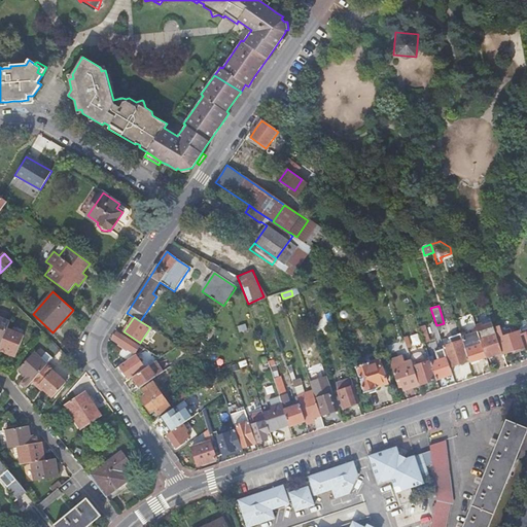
[(0,346),(7,329),(10,322),(0,318),(0,346)]
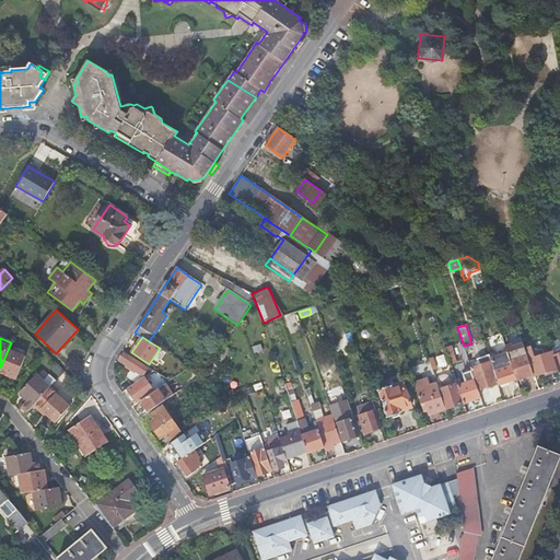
[(514,348),(506,350),(516,380),(525,377),(534,374),(525,349),(522,339),(512,342),(514,348)]
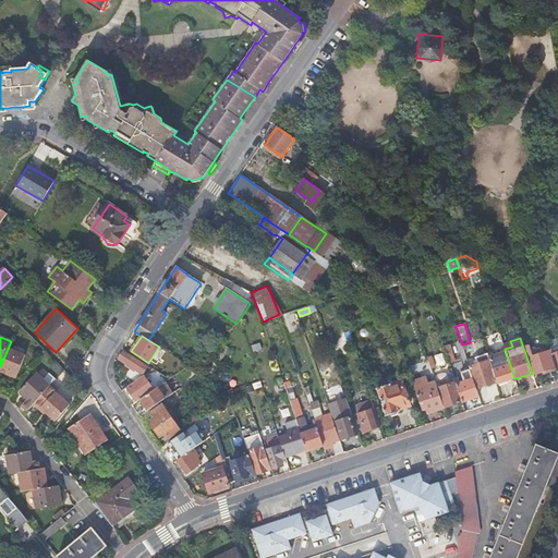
[(449,346),(445,348),(450,364),(455,362),(449,346)]
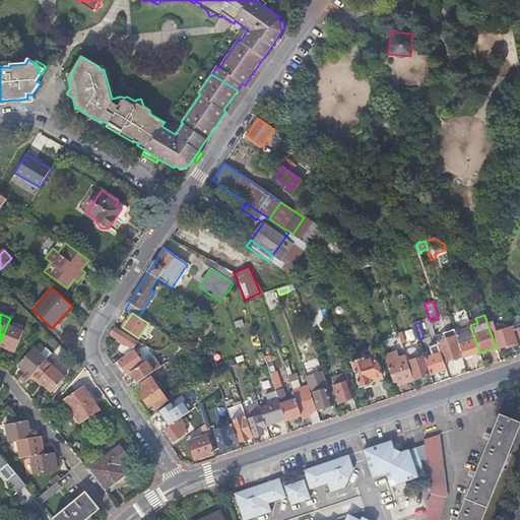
[(519,345),(514,327),(513,328),(497,332),(494,323),(488,324),(496,347),(497,350),(506,347),(507,349),(513,347),(519,345)]
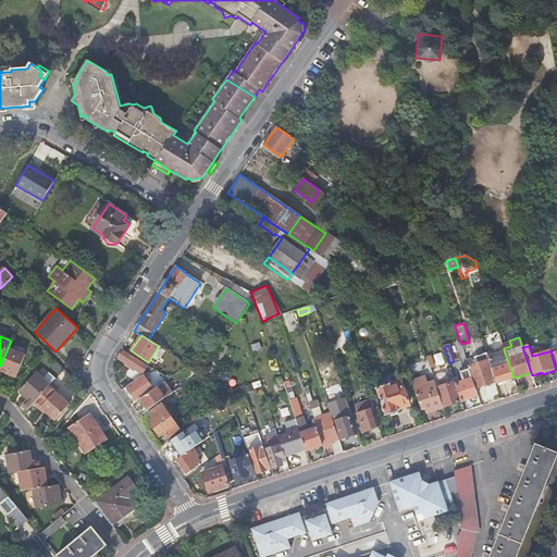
[(14,378),(15,378),(25,356),(8,348),(0,366),(0,371),(4,373),(8,374),(14,378)]
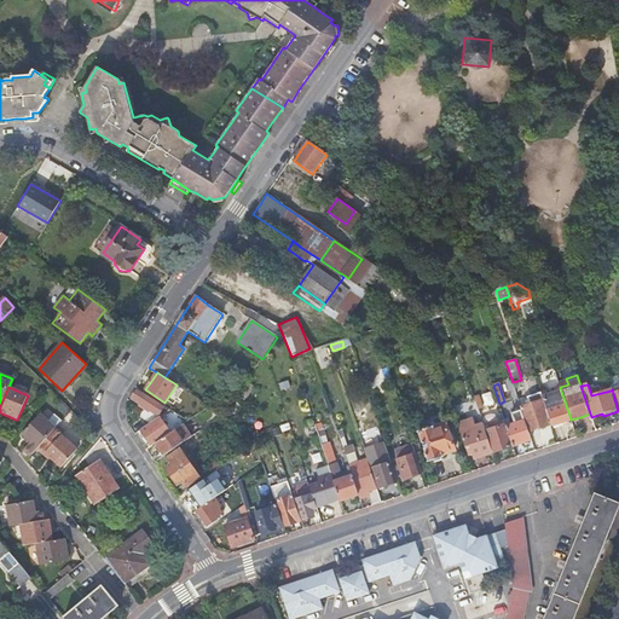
[(562,423),(571,420),(560,387),(542,393),(551,423),(553,428),(557,426),(562,424),(562,423)]
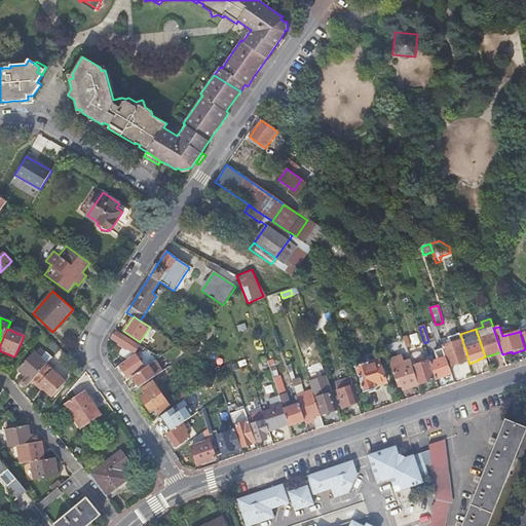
[(139,345),(117,331),(112,338),(123,345),(135,352),(139,345)]
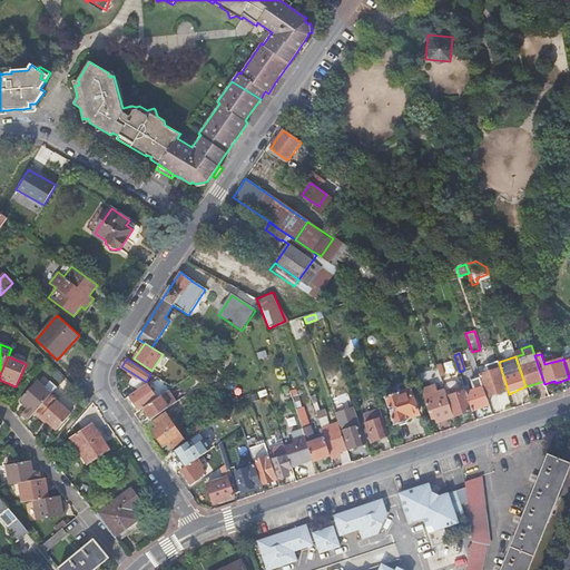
[(508,390),(499,362),(488,365),(498,393),(503,392),(508,390)]
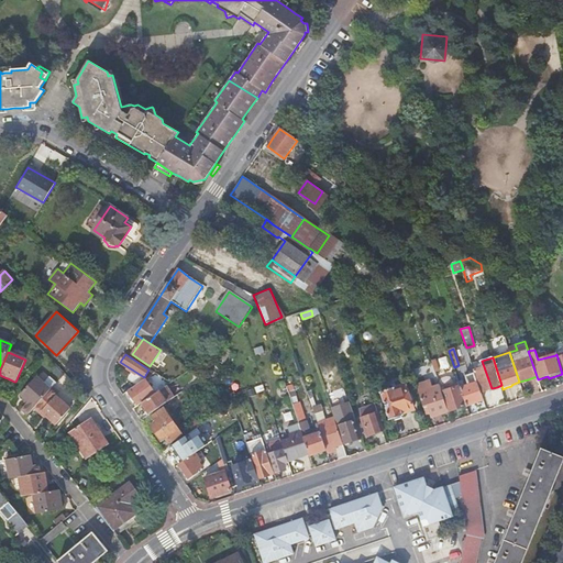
[(439,360),(431,362),(438,378),(444,376),(439,360)]
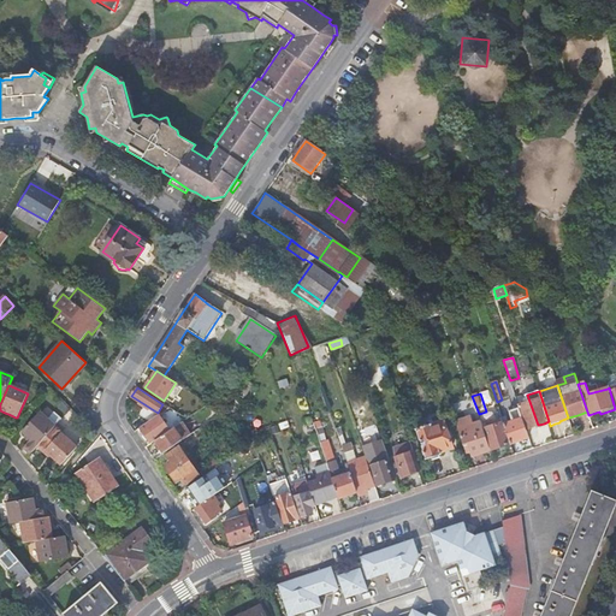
[(538,425),(527,395),(526,395),(528,403),(519,406),(519,408),(526,428),(532,427),(538,425)]
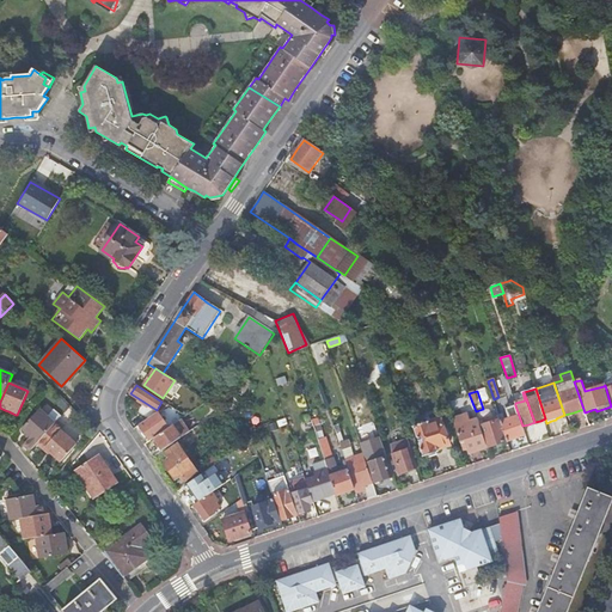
[(522,426),(515,405),(506,408),(509,420),(501,422),(508,441),(516,438),(525,435),(522,426)]
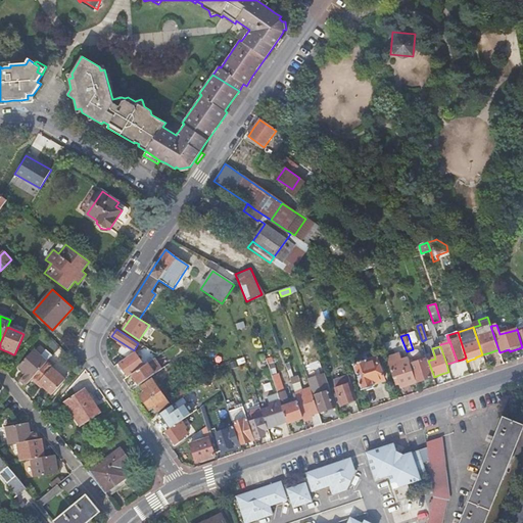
[(24,376),(19,380),(25,386),(31,379),(47,363),(41,357),(34,350),(18,367),(20,369),(22,371),(26,373),(24,376)]
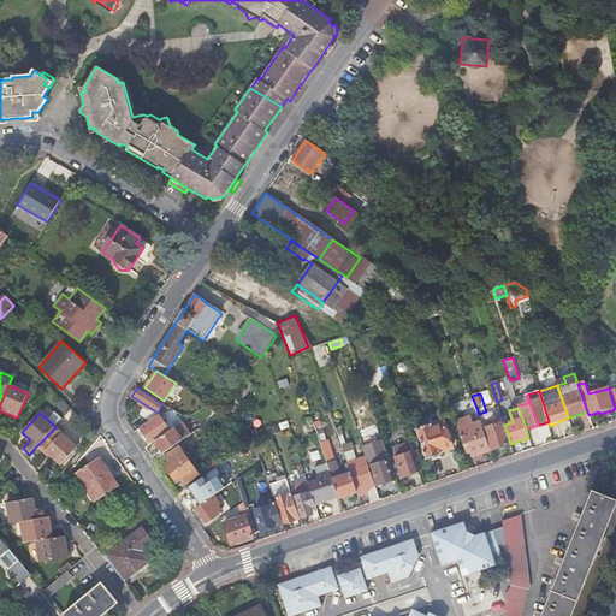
[(54,413),(48,420),(55,427),(58,425),(61,420),(54,413)]
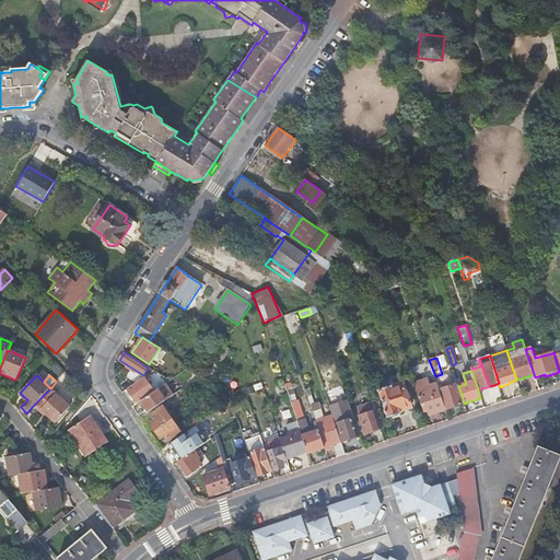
[(125,383),(128,388),(139,381),(136,375),(125,383)]
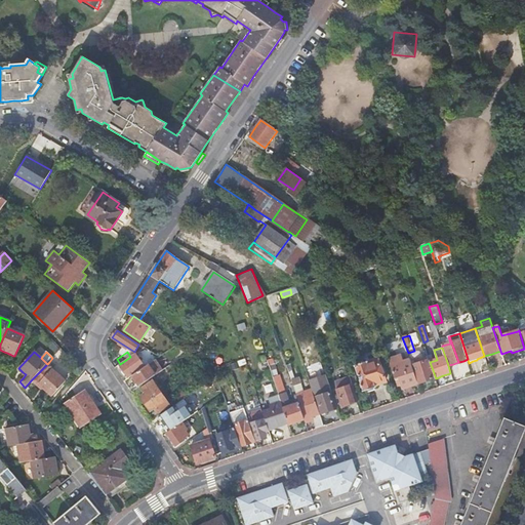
[(120,364),(120,365),(124,371),(129,378),(132,375),(146,366),(136,354),(130,357),(120,364)]
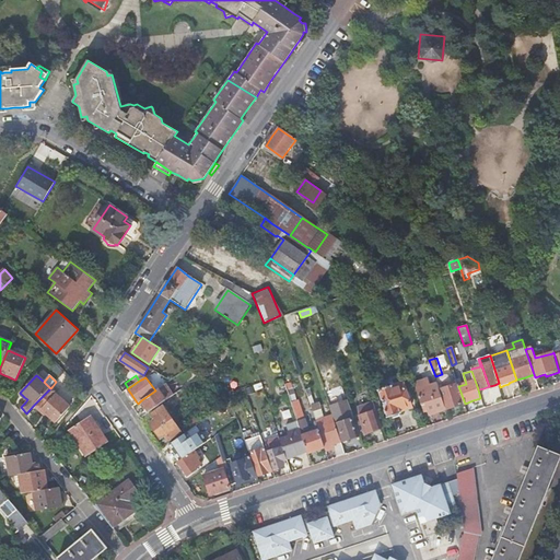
[(146,406),(150,411),(161,404),(174,395),(166,383),(155,391),(141,400),(146,406)]
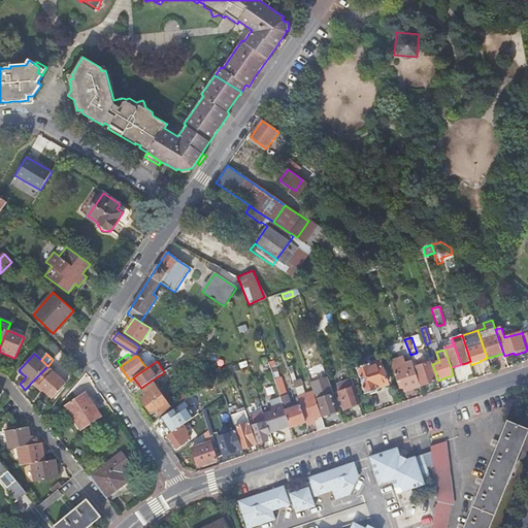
[(413,361),(393,368),(399,389),(403,387),(404,391),(413,389),(421,386),(415,368),(413,361)]
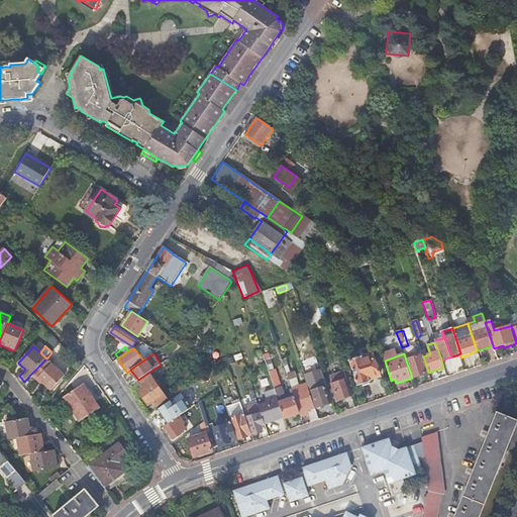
[(380,376),(373,354),(362,358),(360,356),(350,360),(358,386),(365,384),(370,382),(370,380),(380,376)]
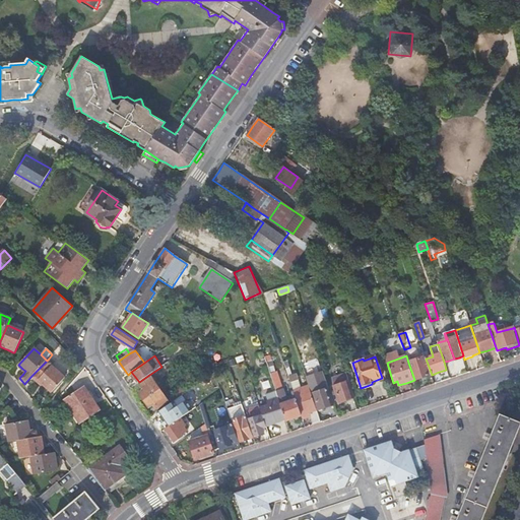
[(432,375),(426,359),(426,356),(408,363),(414,380),(423,377),(432,375)]
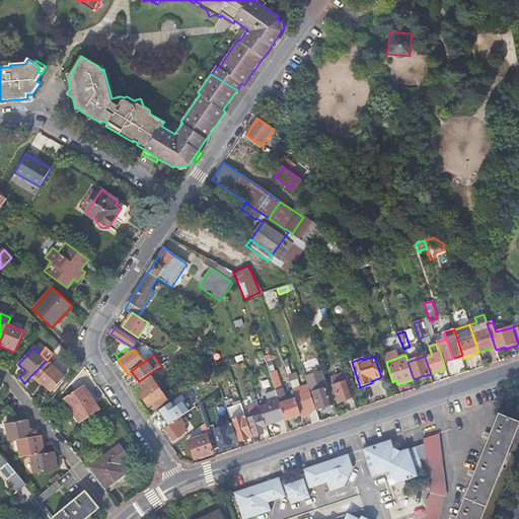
[(47,360),(30,376),(40,385),(42,383),(44,386),(48,389),(51,392),(65,378),(52,366),(55,363),(49,358),(47,360)]
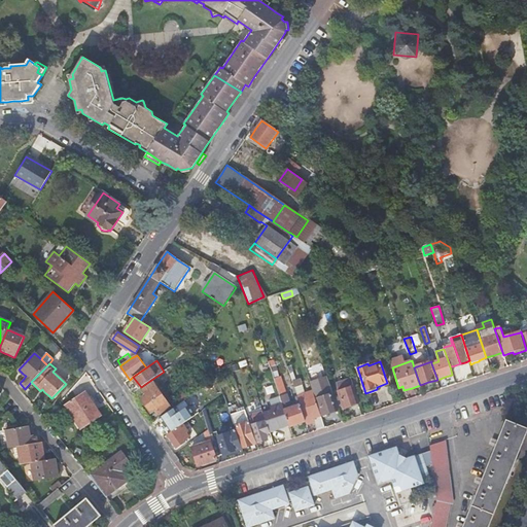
[(213,367),(210,371),(215,379),(218,377),(216,370),(213,367)]
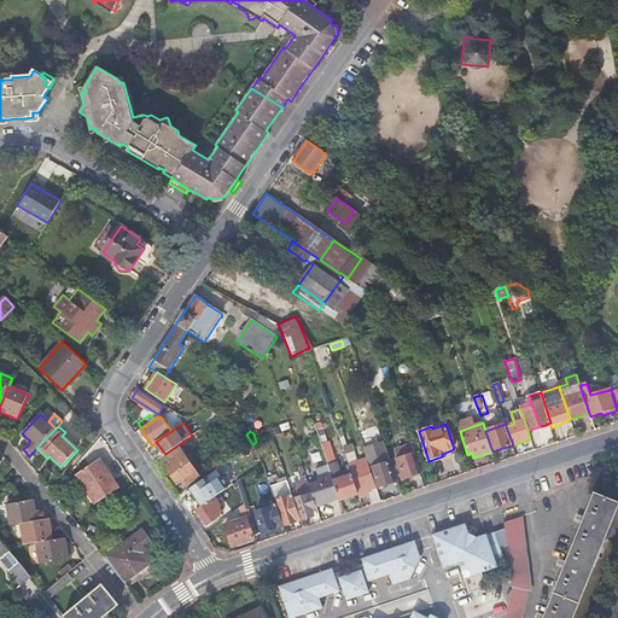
[(246,435),(242,437),(249,448),(252,444),(246,435)]
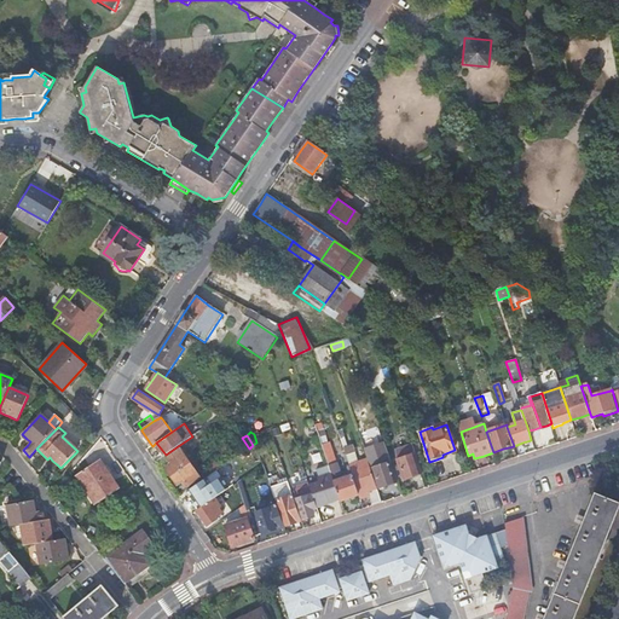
[(327,437),(319,439),(329,466),(331,474),(333,475),(340,499),(341,501),(351,498),(359,495),(353,476),(343,479),(330,444),(329,444),(327,437)]
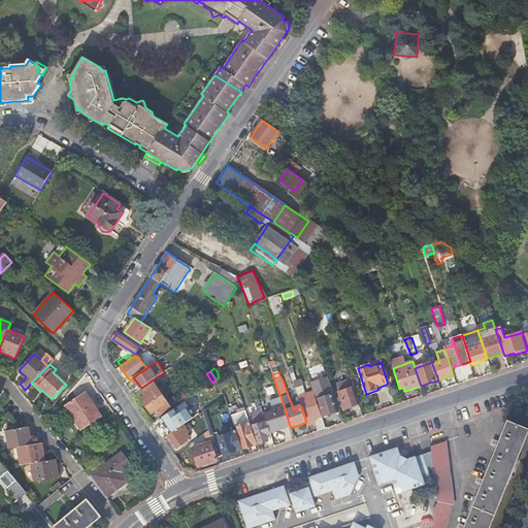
[(295,394),(303,393),(301,378),(293,380),(295,394)]
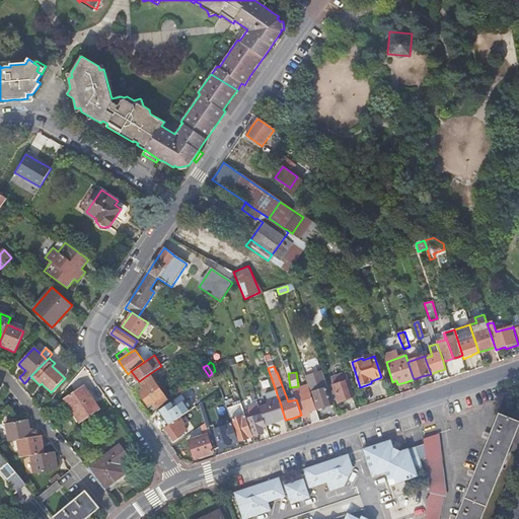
[(334,386),(339,402),(347,399),(355,396),(346,373),(332,377),(334,386)]
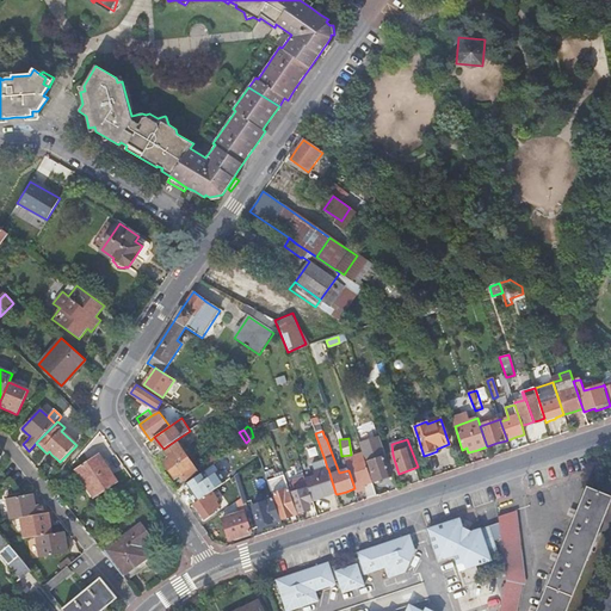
[(170,470),(189,457),(178,443),(176,440),(164,449),(153,456),(158,462),(167,455),(168,457),(162,462),(166,466),(170,470)]
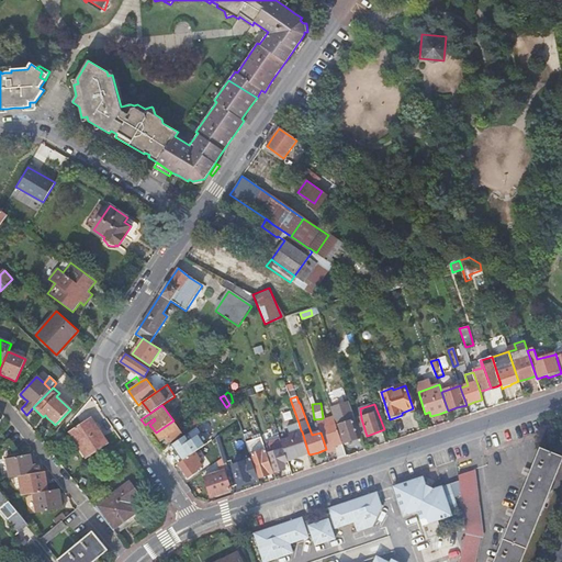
[(337,426),(335,417),(317,423),(321,433),(326,449),(328,452),(335,450),(338,460),(343,458),(348,457),(344,444),(337,426)]
